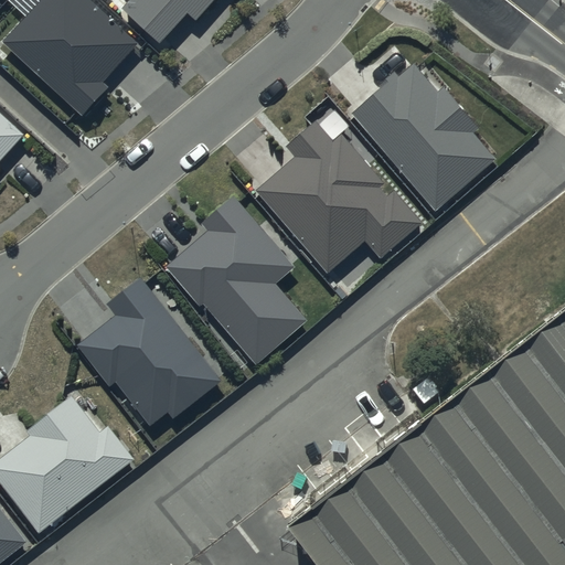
[(139,43),(92,0),(38,0),(0,41),(82,116),(108,87),(103,83),(139,43)]
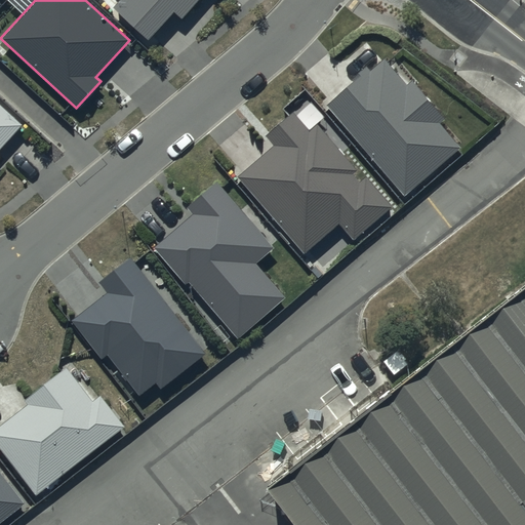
[(121,0),(115,8),(150,38),(174,10),(183,17),(198,0),(121,0)]
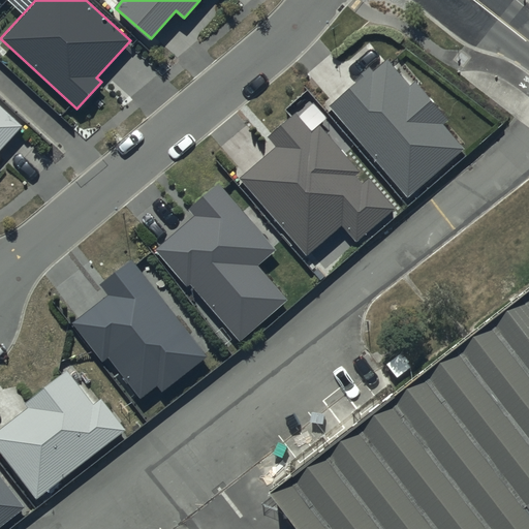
[(410,86),(387,59),(331,107),(408,197),(465,149),(444,125),(450,121),(416,82),(410,86)]
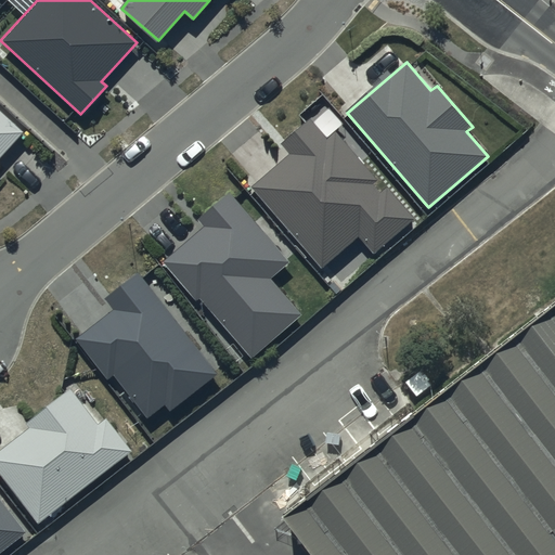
[(0,158),(25,132),(0,110),(0,158)]
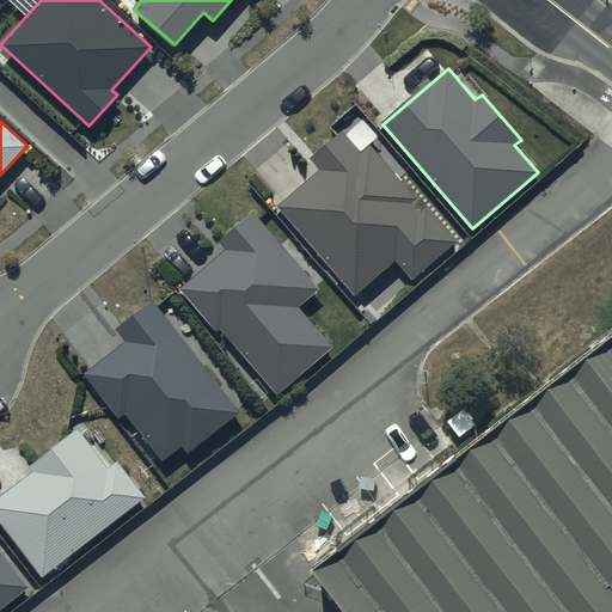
[(361,154),(342,132),(310,159),(319,170),(277,206),(355,298),(395,264),(411,285),(460,243),(428,204),(418,212),(410,202),(415,199),(371,146),(361,154)]
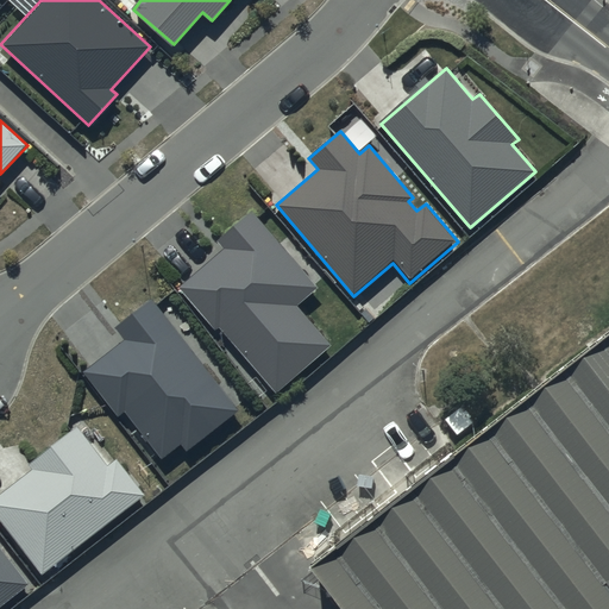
[(319,289),(252,212),(219,242),(225,249),(179,288),(215,331),(218,328),(275,394),(332,346),(297,307),(319,289)]
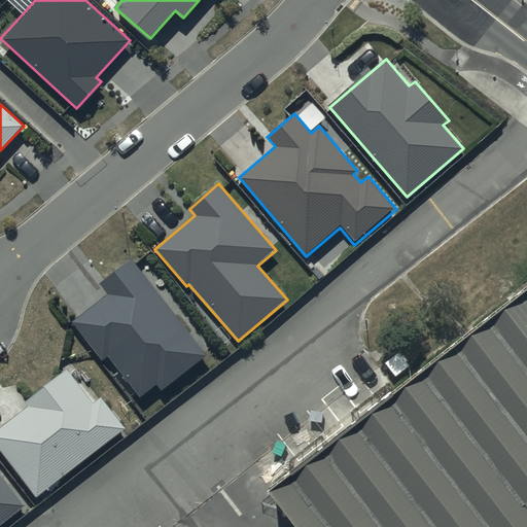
[(207,355),(132,259),(100,284),(108,294),(72,322),(102,361),(107,357),(139,397),(155,385),(161,391),(207,355)]
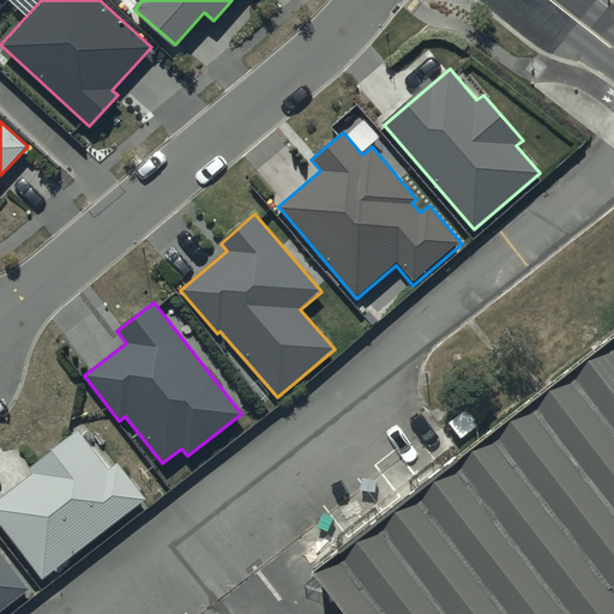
[(613,317),(527,386),(455,443),(305,559),(318,577),(347,613),(611,613),(613,612),(613,317)]
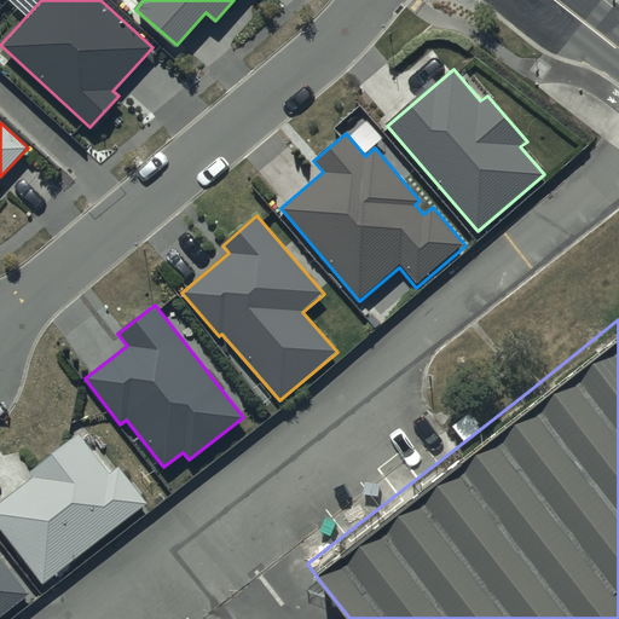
[(109,474),(79,434),(29,473),(33,478),(0,502),(0,530),(42,584),(146,503),(119,467),(109,474)]
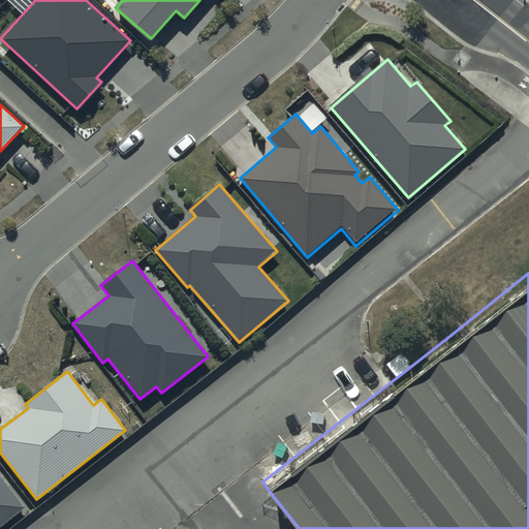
[(0,528),(26,508),(0,475),(0,528)]
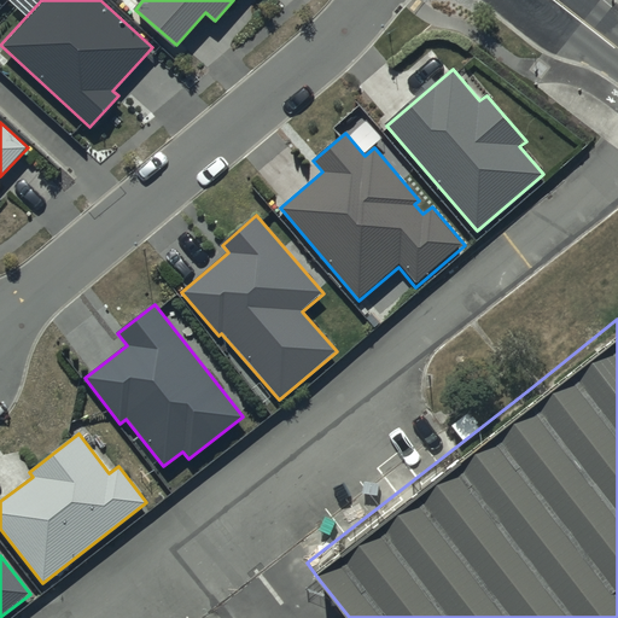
All buildings are outlined.
